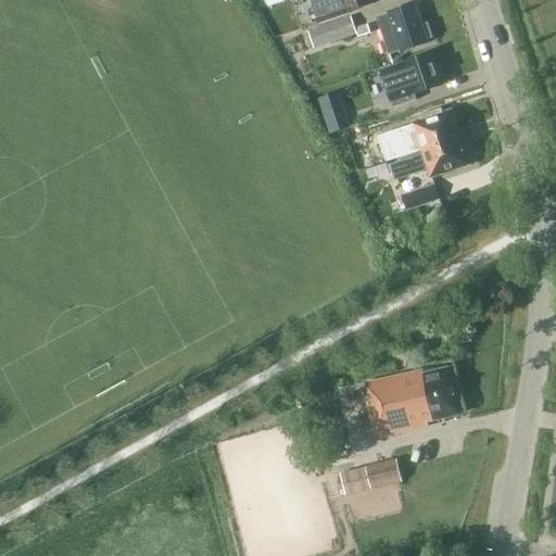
[(311,0),(319,24),(349,14),(349,13),(373,4),(370,0),(311,0)]
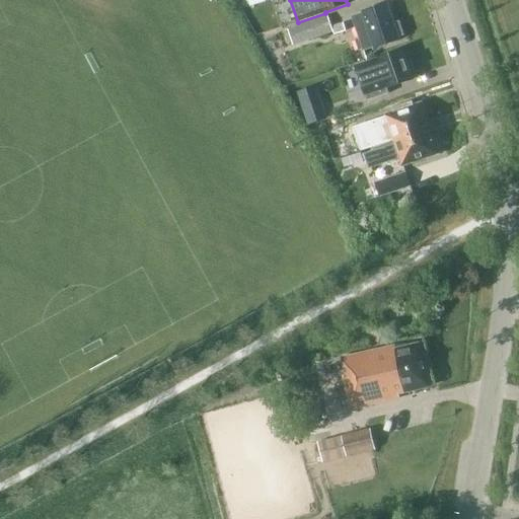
[(398,38),(403,35),(398,21),(393,23),(386,3),(362,12),(362,13),(352,16),(359,40),(355,41),(359,51),(363,50),(363,51),(374,48),(374,49),(399,41),(398,38)]
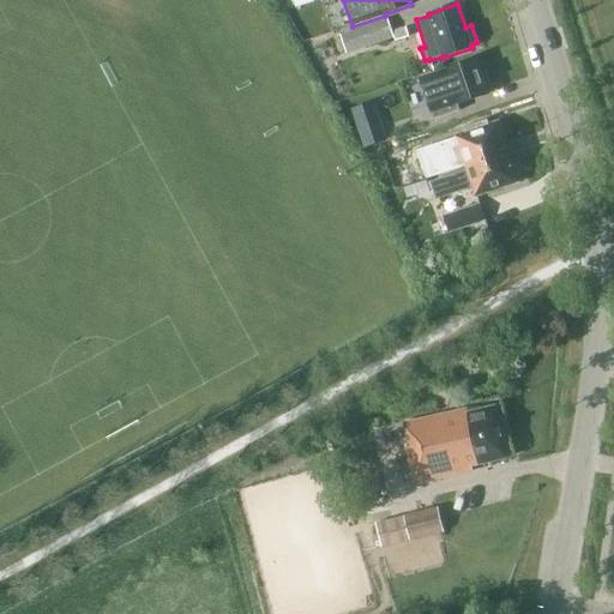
[(391,31),(387,20),(341,36),(347,55),(393,38),(395,42),(410,36),(405,26),(391,31)]
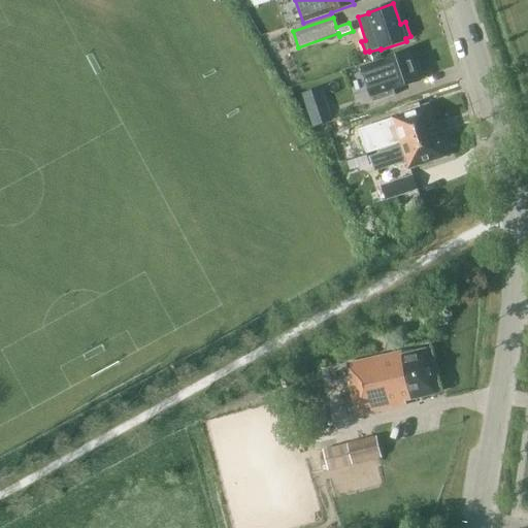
[(393,90),(420,81),(409,51),(361,67),(373,103),(395,96),(393,90)]
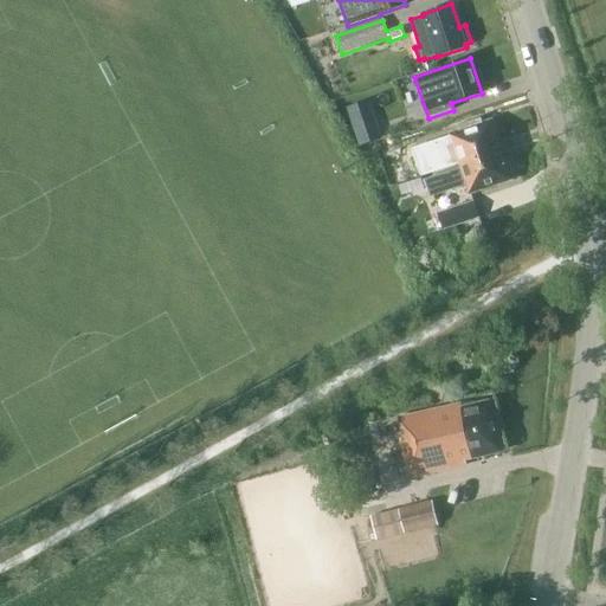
[(360,143),(379,137),(373,120),(354,126),(360,143)]
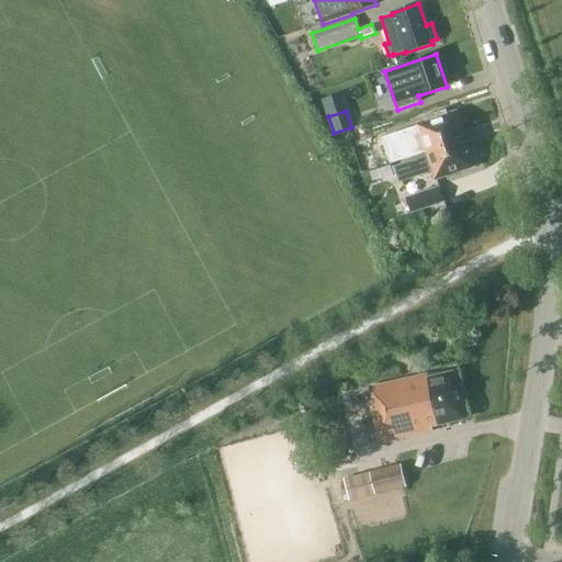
[(459,124),(456,113),(422,124),(418,125),(382,137),(391,164),(427,152),(464,139),(459,124)]
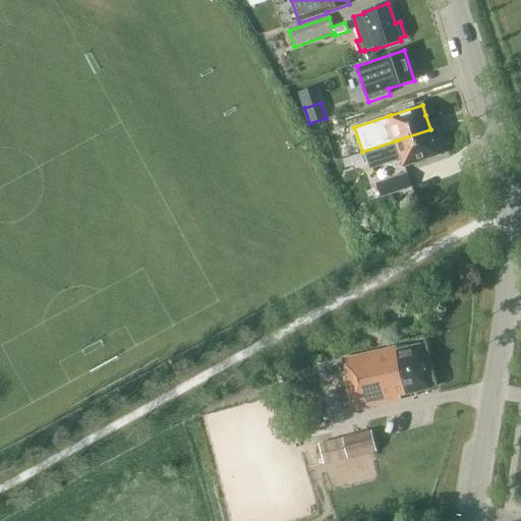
[(404,166),(439,154),(430,129),(396,140),(397,145),(365,156),(369,169),(401,158),(404,166)]
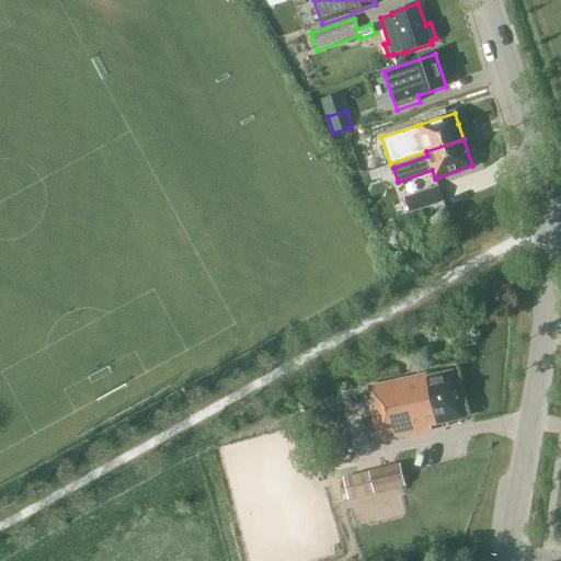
[(371,181),(392,174),(390,164),(368,171),(371,181)]
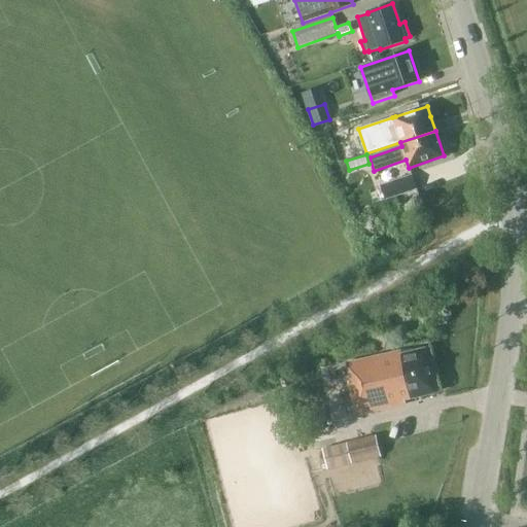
[(383,199),(414,188),(410,174),(378,184),(383,199)]
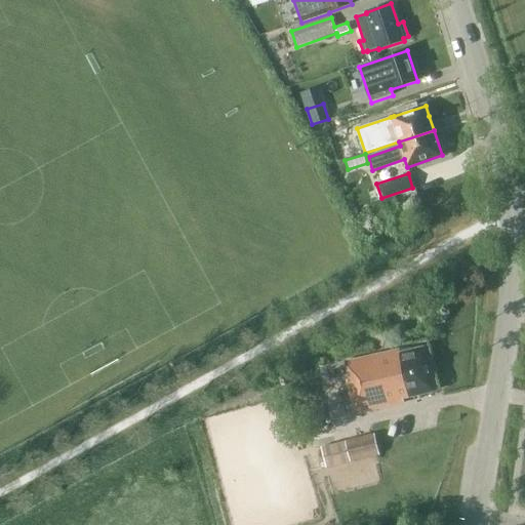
[(434,392),(423,348),(400,353),(400,350),(346,362),(349,378),(347,378),(354,413),(404,403),(403,399),(434,392)]
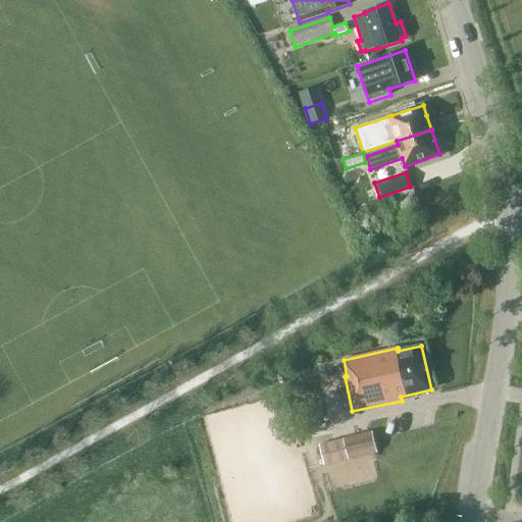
[(337,463),(377,453),(372,430),(331,440),(337,463)]
